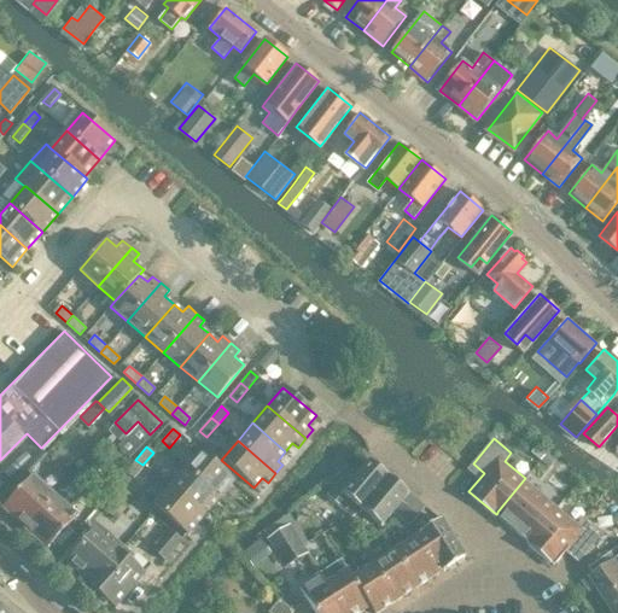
[(184,470),(217,497),(233,480),(199,451),(184,470)]
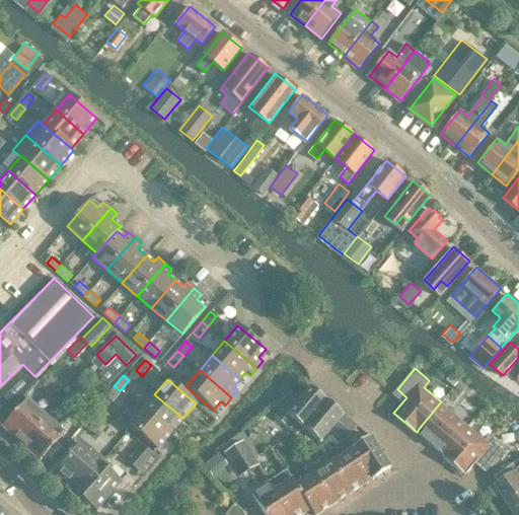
[(110,400),(120,390),(114,386),(104,395),(110,400)]
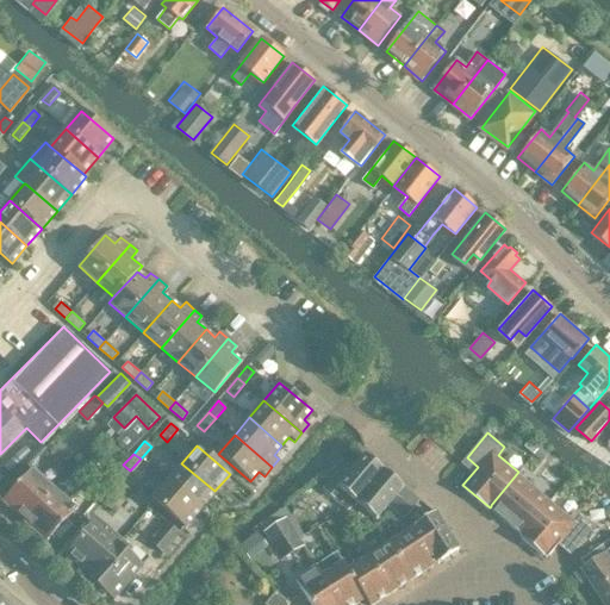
[(358,504),(356,503),(384,472),(366,456),(350,474),(343,467),(324,491),(347,511),(358,504)]
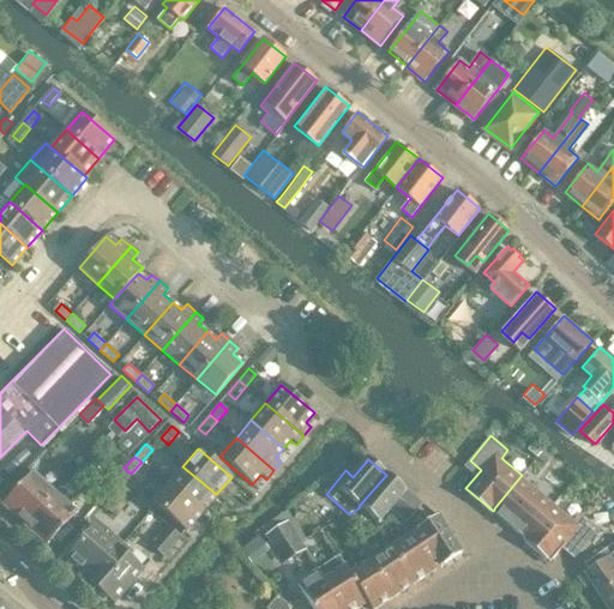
[(202,512),(216,494),(182,466),(168,484),(202,512)]
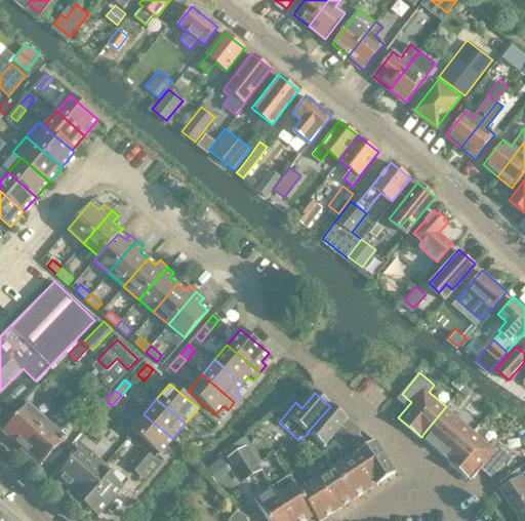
[(21,448),(45,422),(27,404),(2,431),(21,448)]
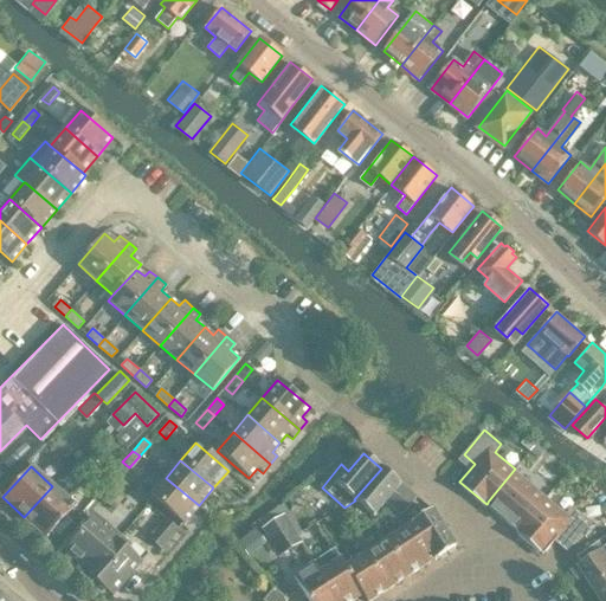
[(399,503),(408,491),(381,469),(354,499),(355,501),(374,517),(386,503),(392,497),(399,503)]
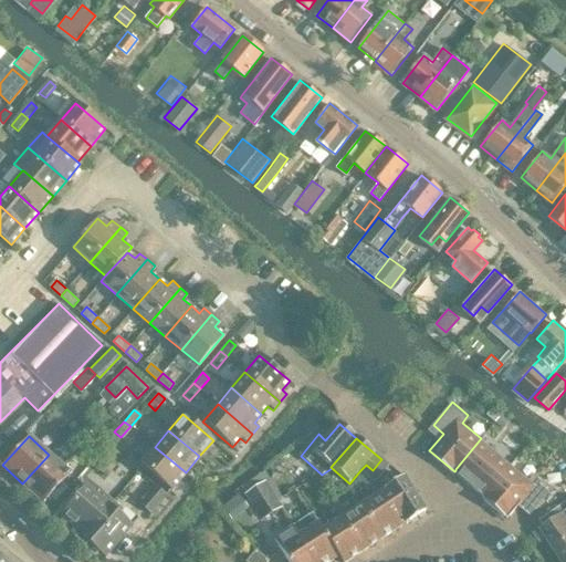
[(484,495),(511,464),(481,438),(456,469),(456,470),(484,495)]
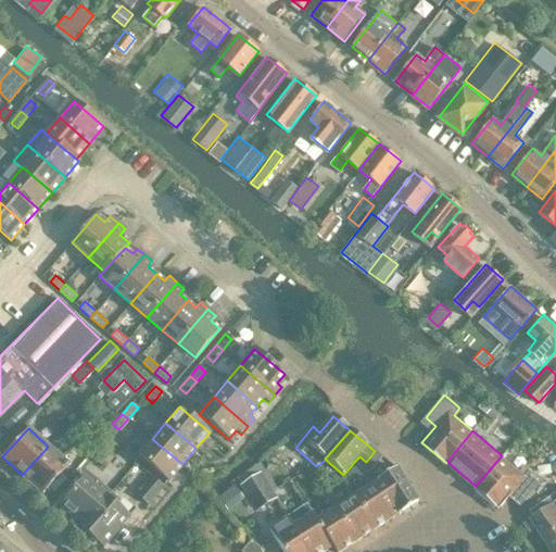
[(114,446),(104,437),(88,454),(99,463),(114,446)]
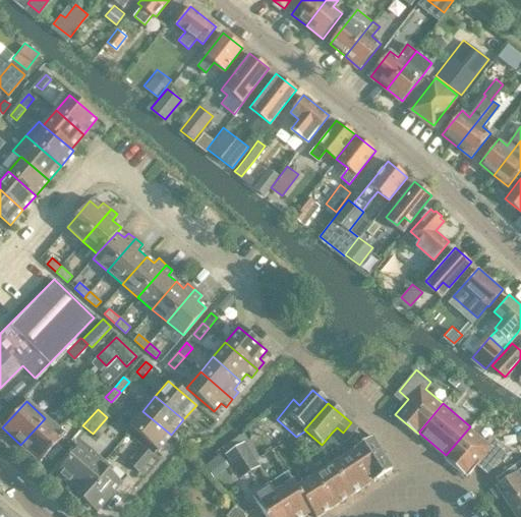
[(157,451),(171,435),(142,411),(129,425),(157,451)]
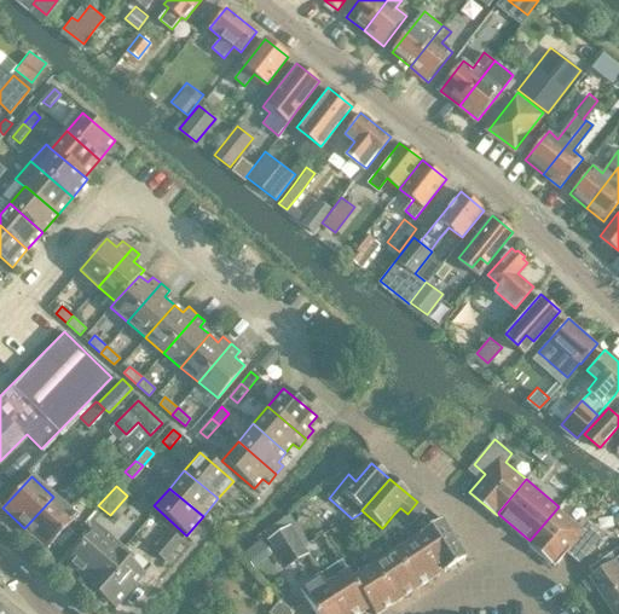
[(53,497),(24,528),(47,549),(75,516),(53,497)]
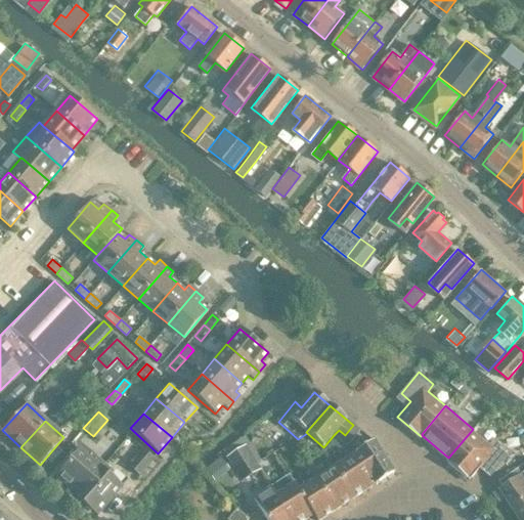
[(345,435),(352,441),(360,431),(353,425),(345,435)]
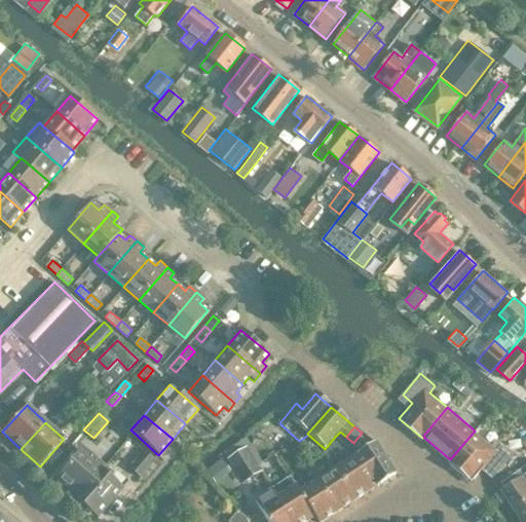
[(513,452),(498,440),(492,446),(475,431),(450,459),(448,460),(472,480),(485,464),(494,474),(513,452)]
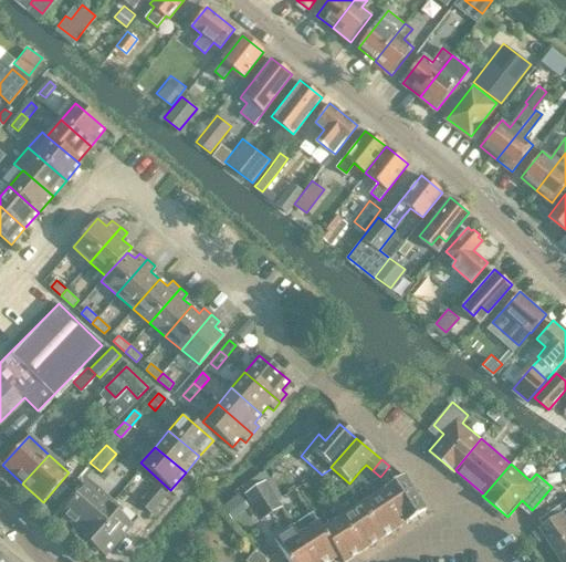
[(366,465),(360,470),(376,482),(380,477),(373,470),(366,465)]
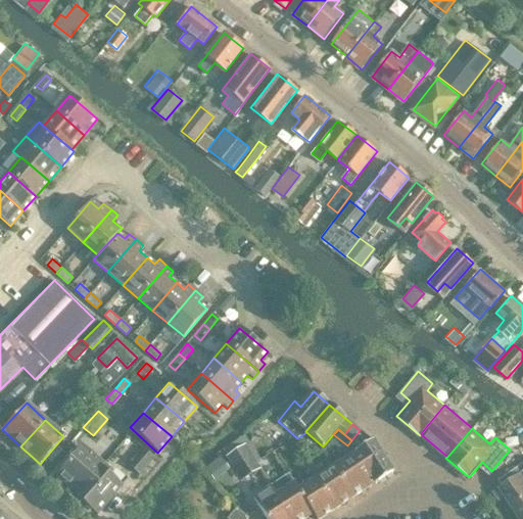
[(238,438),(223,447),(227,454),(232,462),(240,457),(250,450),(244,441),(241,443),(238,438)]
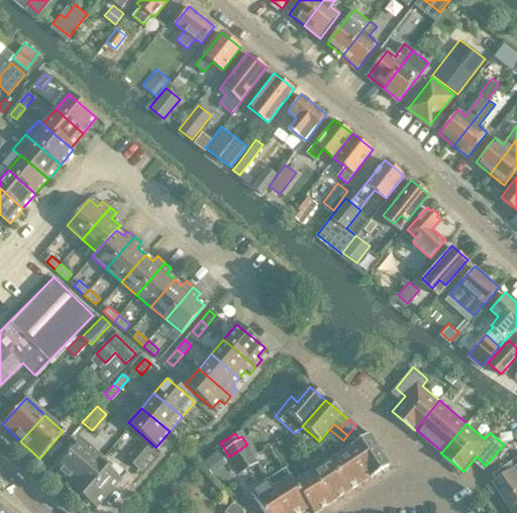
[(346,449),(366,480),(389,465),(369,434),(346,449)]
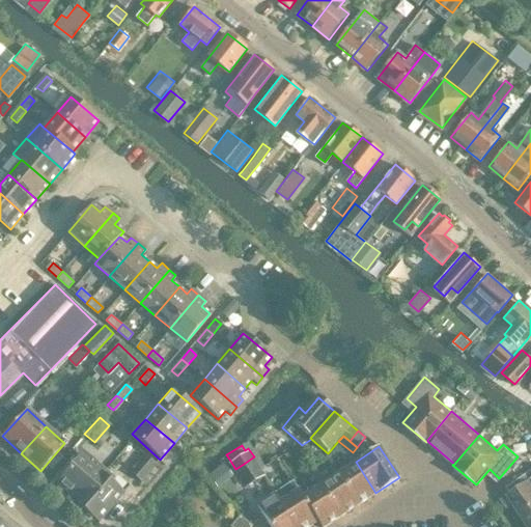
[(155,464),(144,454),(129,472),(139,481),(155,464)]
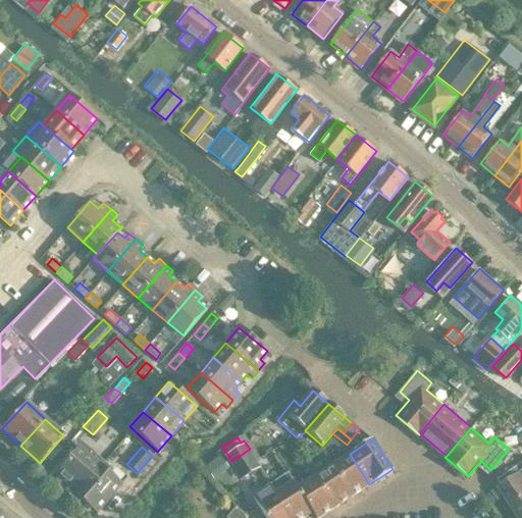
[(77,493),(104,462),(95,455),(91,459),(79,449),(57,474),(77,493)]
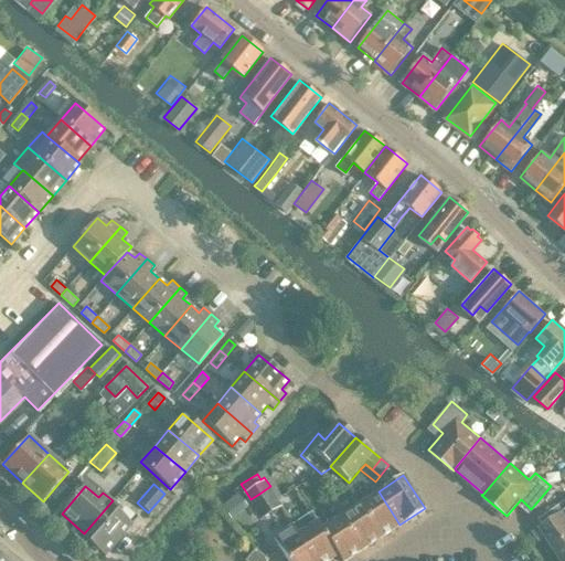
[(270,486),(259,494),(270,510),(281,503),(270,486)]
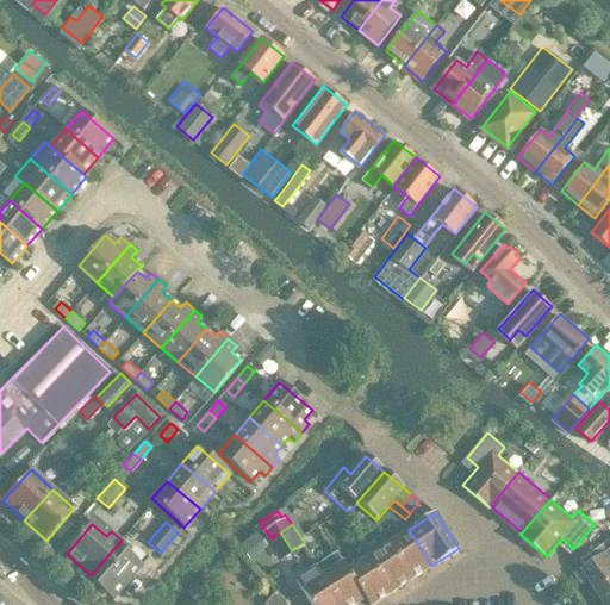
[(409,530),(388,544),(411,579),(431,566),(409,530)]
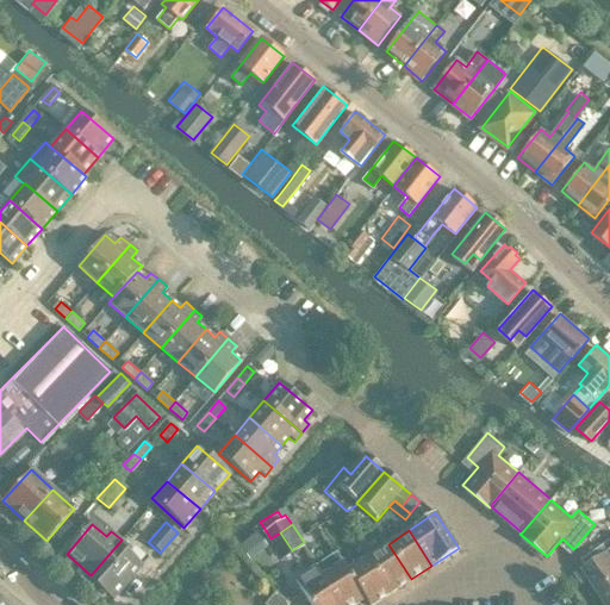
[(280,532),(271,538),(282,556),(292,550),(280,532)]
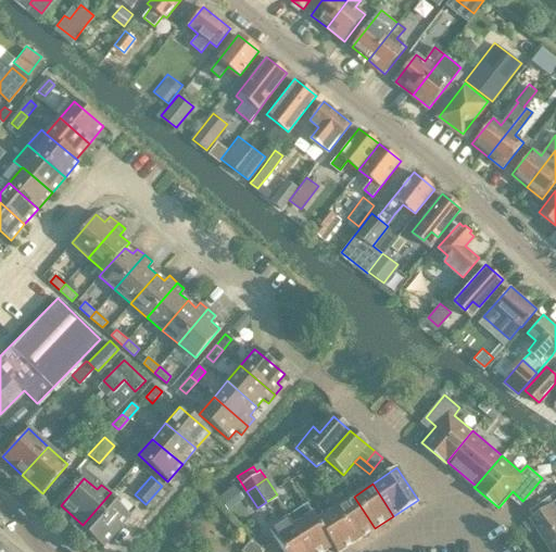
[(111,492),(83,525),(80,527),(102,546),(127,516),(114,505),(119,500),(111,492)]
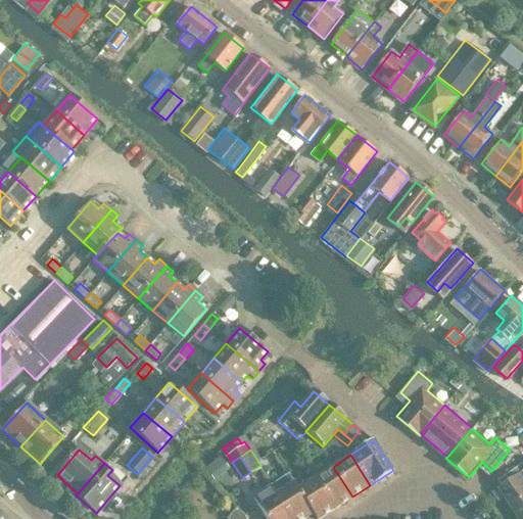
[(522,487),(522,464),(518,468),(516,465),(497,478),(502,483),(512,477),(521,489),(522,487)]
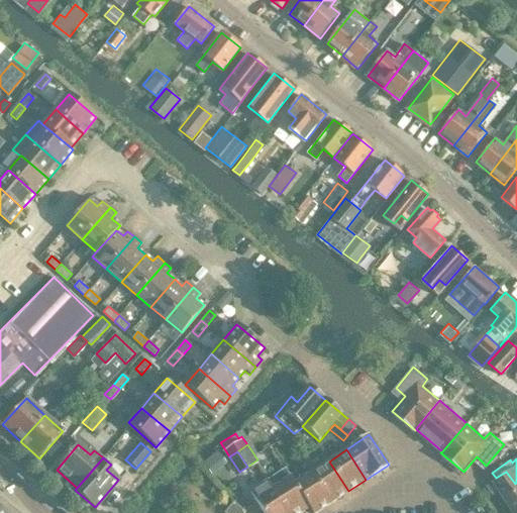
[(331,502),(348,491),(329,462),(312,472),(331,502)]
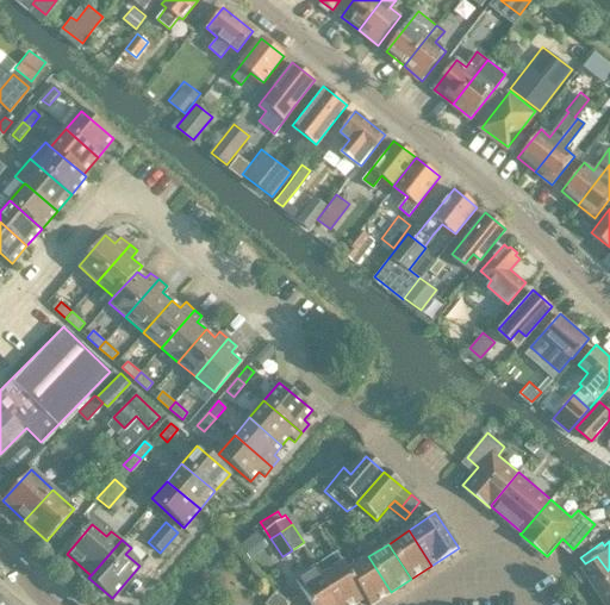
[(334,550),(313,562),(341,604),(354,604),(366,598),(347,571),(334,550)]
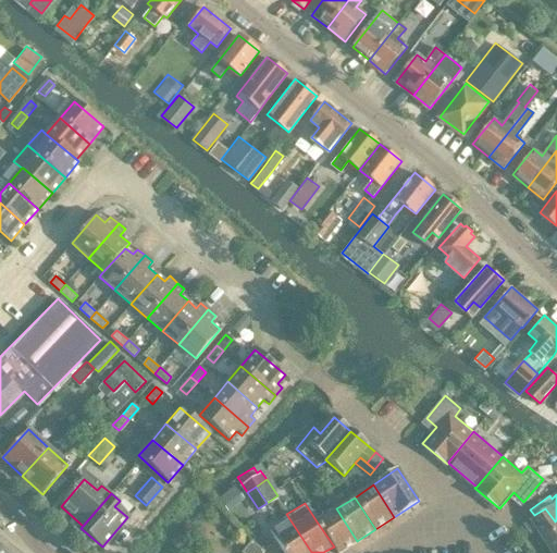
[(336,552),(338,552),(357,541),(336,508),(317,521),(334,547),(336,552)]
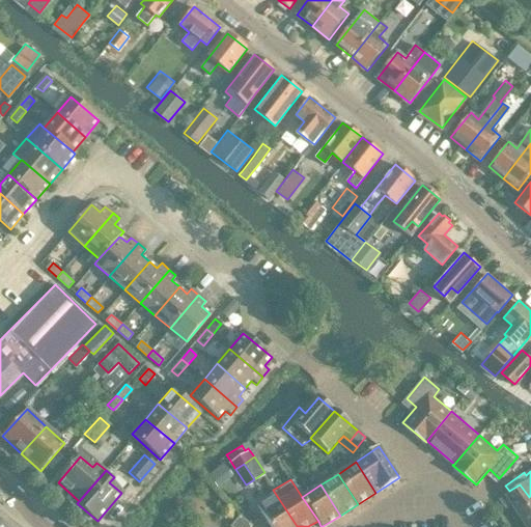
[(530,495),(529,497),(520,484),(509,491),(500,497),(506,506),(512,503),(518,511),(530,503),(530,495)]
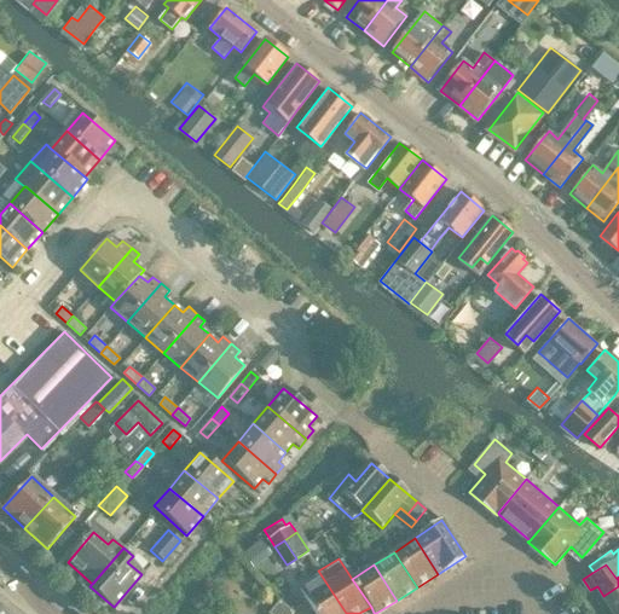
[(305,597),(316,613),(346,613),(318,571),(298,584),(305,597)]
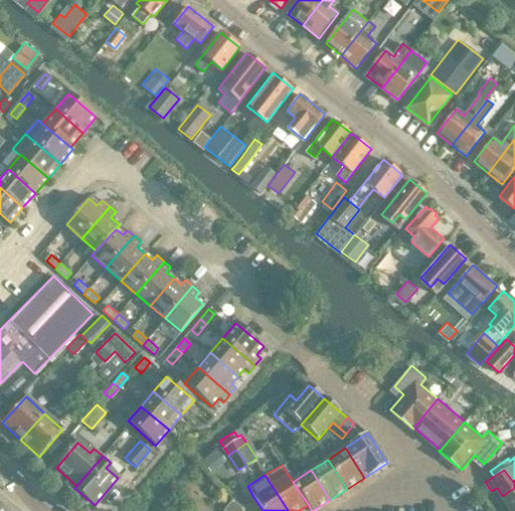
[(514,510),(514,488),(502,496),(511,510),(509,510),(514,510)]
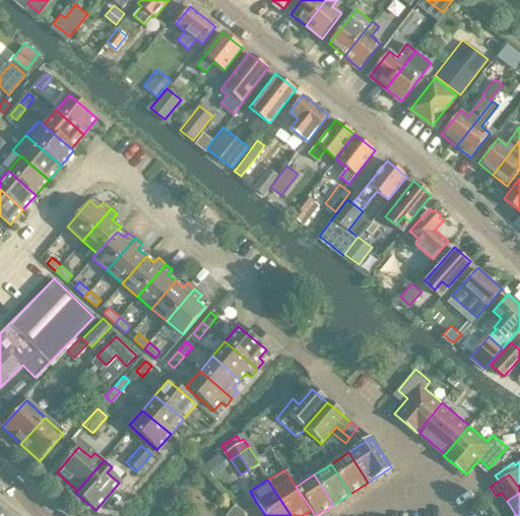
[(235,506),(226,515),(245,515),(247,515),(235,506)]
